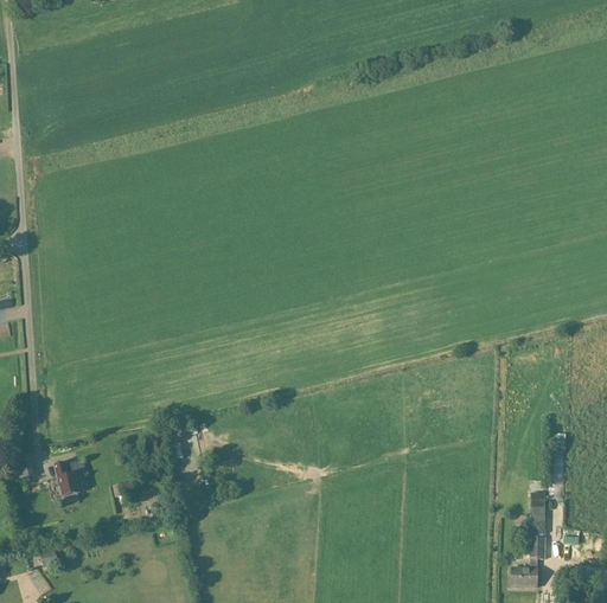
[(152,430),(140,431),(141,442),(157,441),(155,431),(152,431),(152,430)]
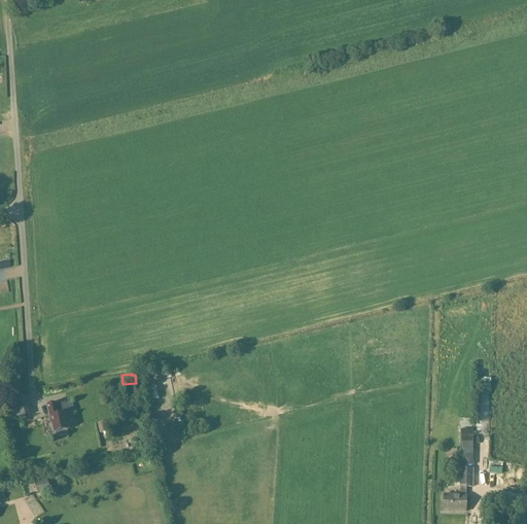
[(478,390),(478,429),(489,429),(490,390),(478,390)]
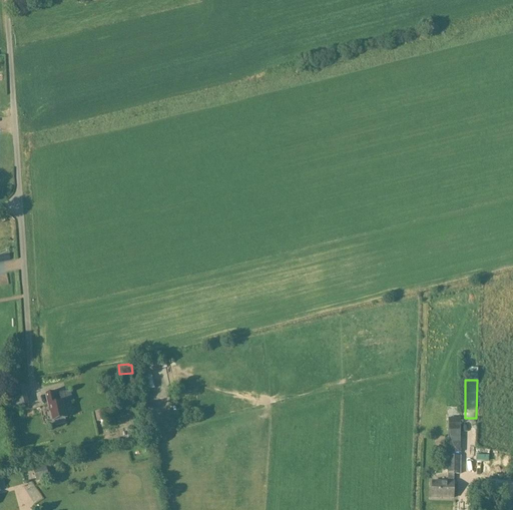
[(13,403),(28,400),(24,385),(10,388),(13,403)]
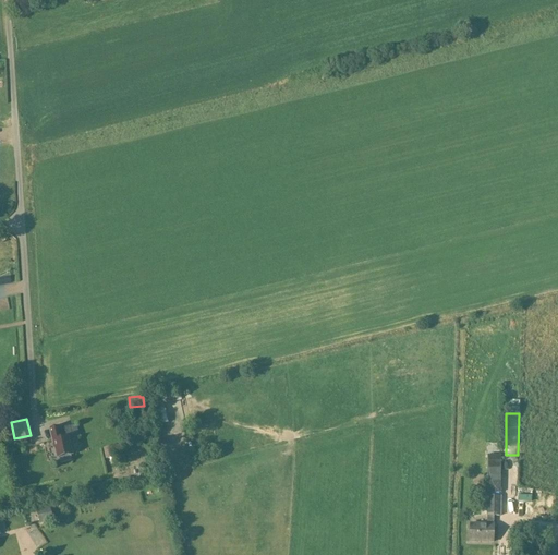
[(70,423),(59,426),(58,424),(49,425),(53,447),(55,447),(57,456),(73,453),(69,434),(72,434),(70,423)]
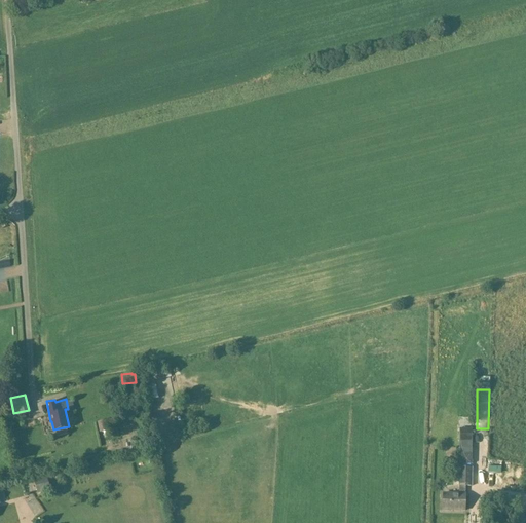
[(98,420),(100,431),(105,430),(106,433),(111,432),(108,417),(98,420)]
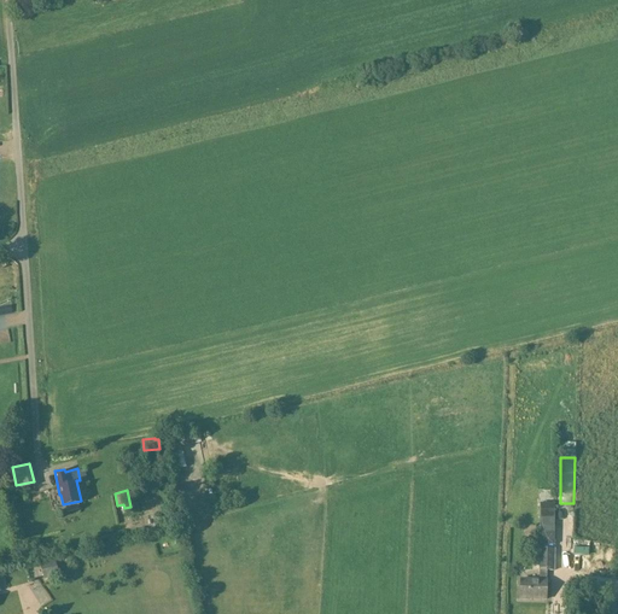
[(554,541),(554,500),(540,500),(540,521),(540,541),(554,541)]
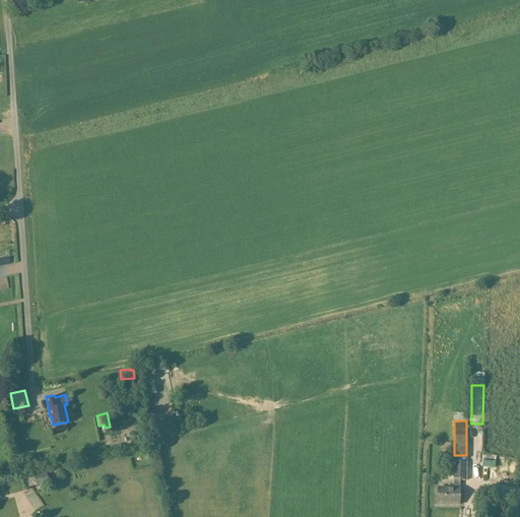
[(454,478),(454,487),(438,486),(438,502),(459,503),(460,487),(460,478),(467,478),(467,460),(454,460),(453,477),(453,478),(454,478)]
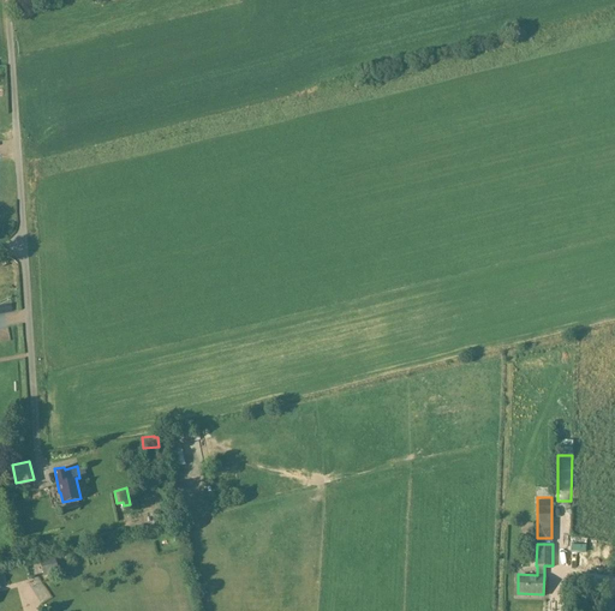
[(39,561),(45,574),(61,567),(55,553),(39,561)]
